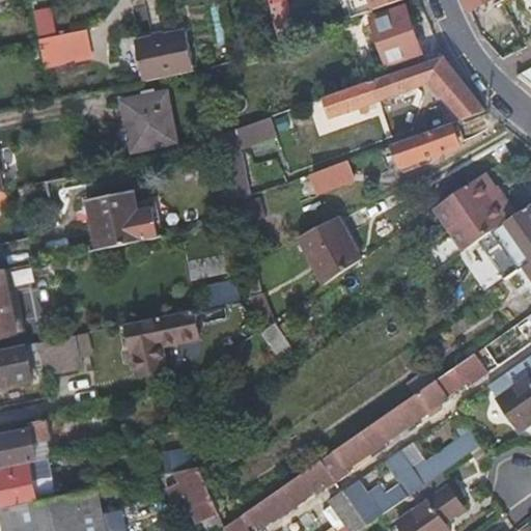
[(54,0),(31,0),(33,9),(49,5),(55,4),(54,0)]
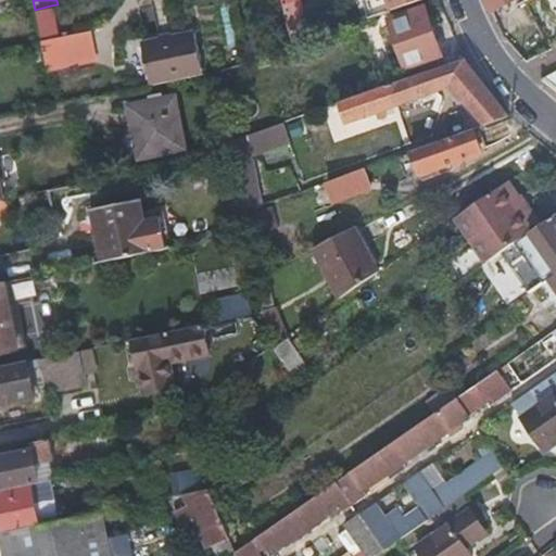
[(362,0),(368,20),(425,0),(362,0)]
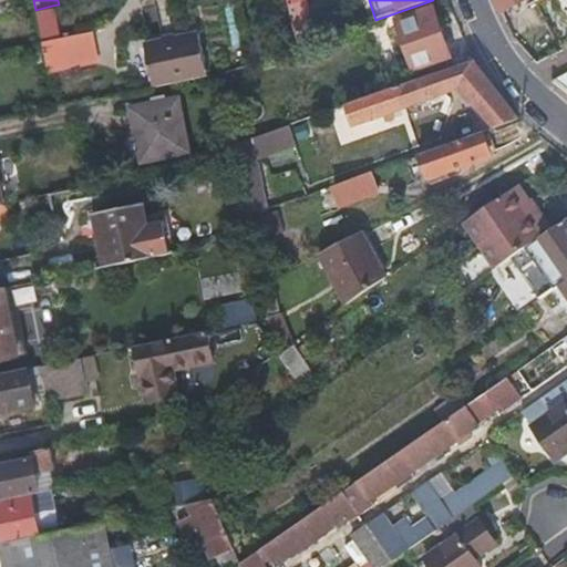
[(492,0),(497,12),(519,0),(492,0)]
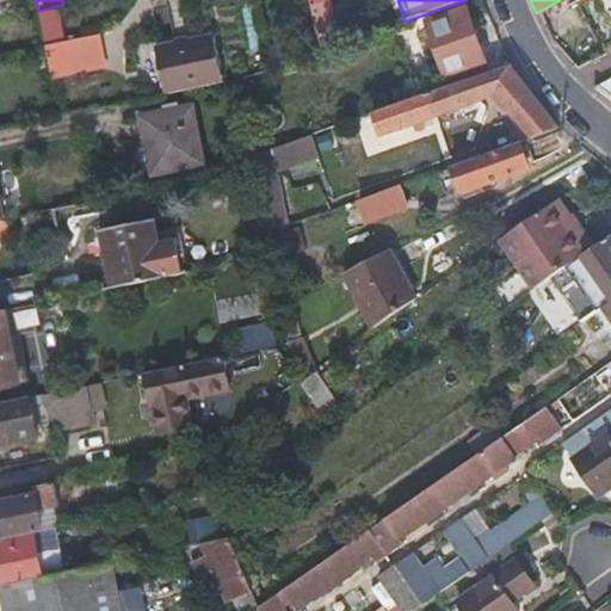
[(56,6),(38,11),(43,35),(61,32),(56,6)]
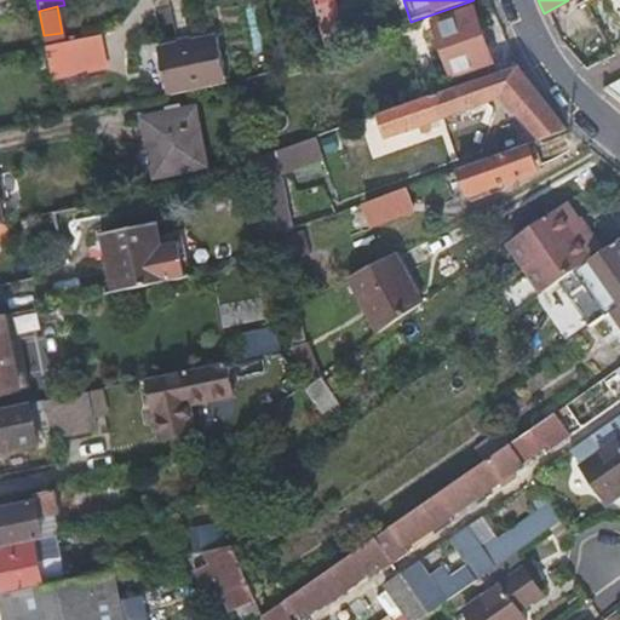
[(430,86),(493,64),(474,10),(412,30),(430,86)]
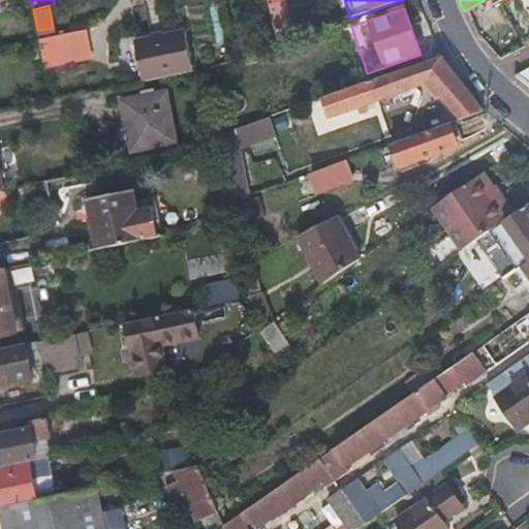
[(494,33),(504,53),(516,48),(505,27),(494,33)]
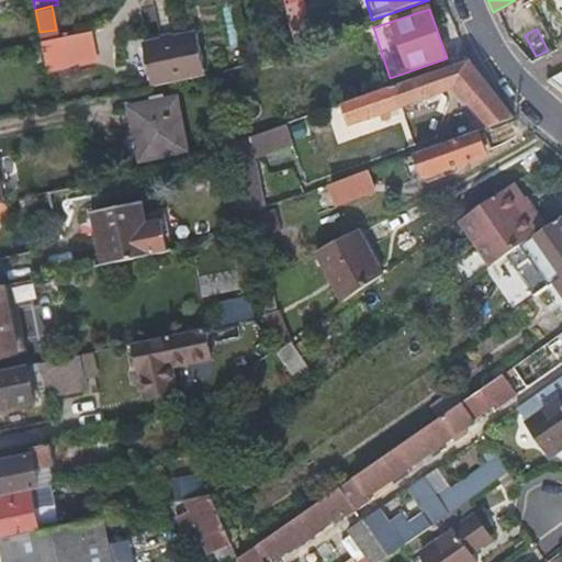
[(56,30),(40,32),(41,41),(57,37),(56,30)]
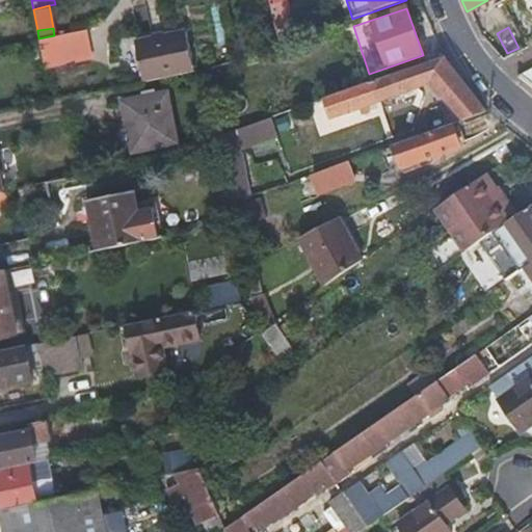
[(92,57),(86,29),(54,35),(38,38),(40,44),(45,67),(92,57)]
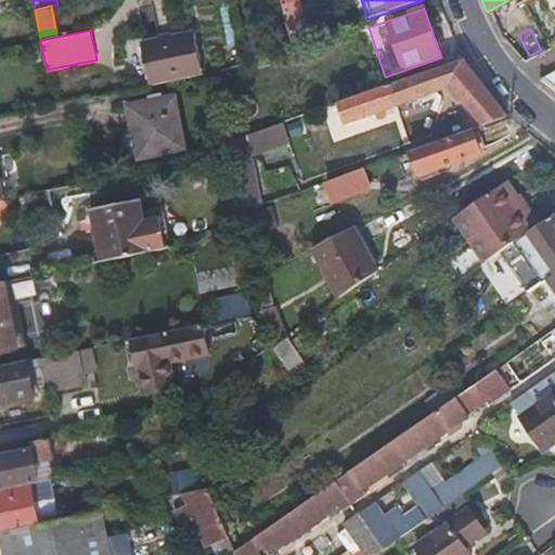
[(141,42),(151,86),(204,75),(194,31),(141,42)]
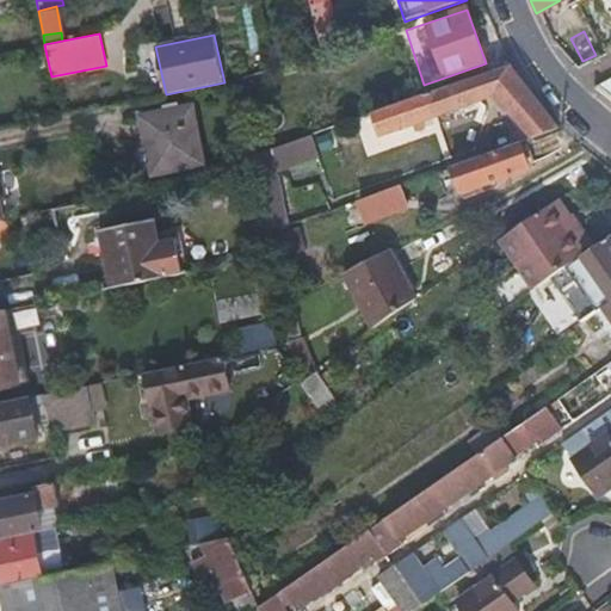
[(512,65),(374,112),(382,137),(504,94),(529,128),(512,134),(514,142),(522,140),(561,125),(549,115),(512,65)]
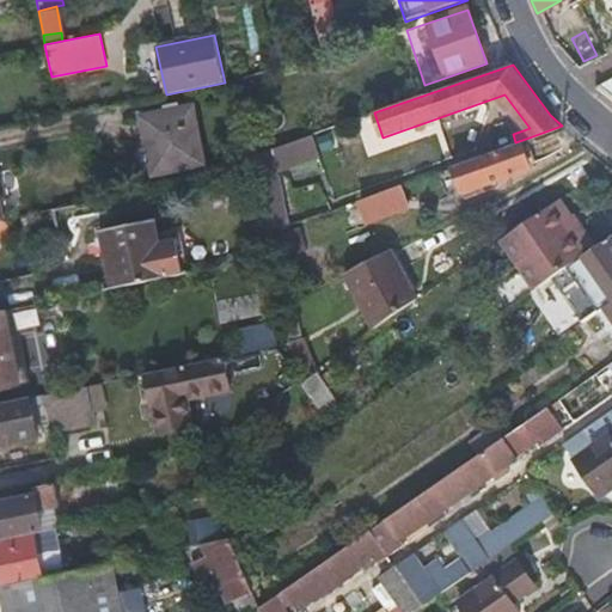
[(611,79),(598,87),(611,98),(611,79)]
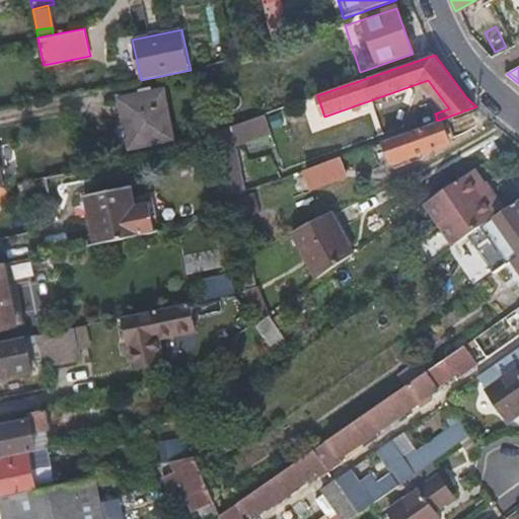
[(130,148),(173,139),(162,91),(120,99),(130,148)]
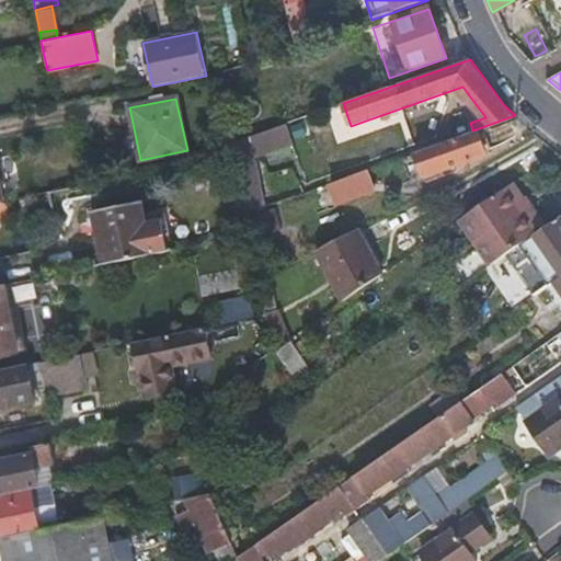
[(487,129),(491,141),(515,134),(511,121),(487,129)]
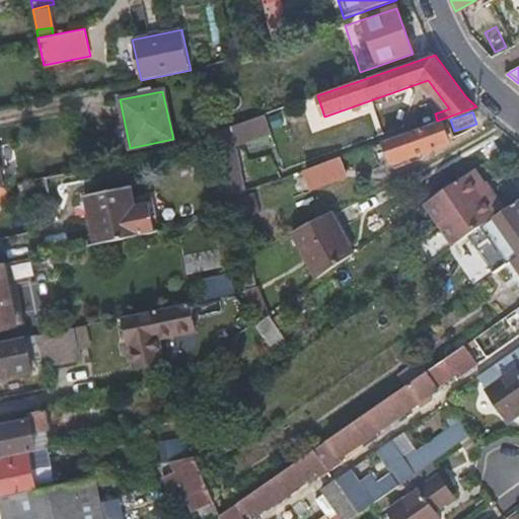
[(443,119),(437,121),(386,140),(396,168),(408,164),(405,157),(451,140),(450,138),(454,136),(449,121),(444,122),(443,119)]
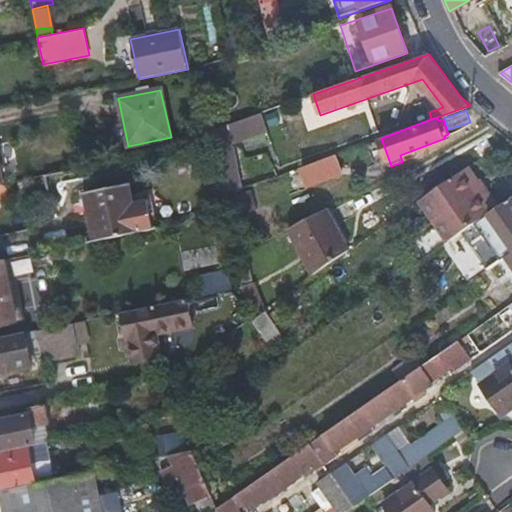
[(211,130),(213,141),(224,196),(242,189),(231,135),(241,133),(238,120),(211,130)]
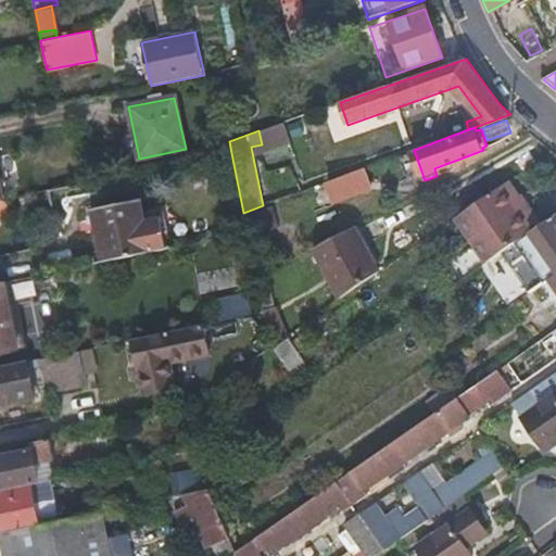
[(333,149),(343,176),(361,169),(353,150),(344,153),(341,146),(333,149)]
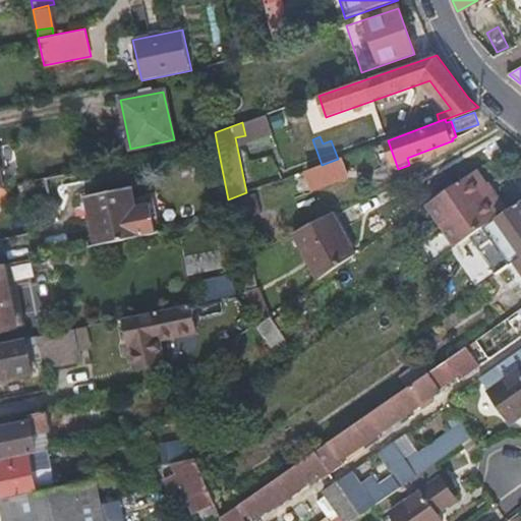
[(338,159),(322,165),(328,185),(348,178),(341,158),(338,159)]
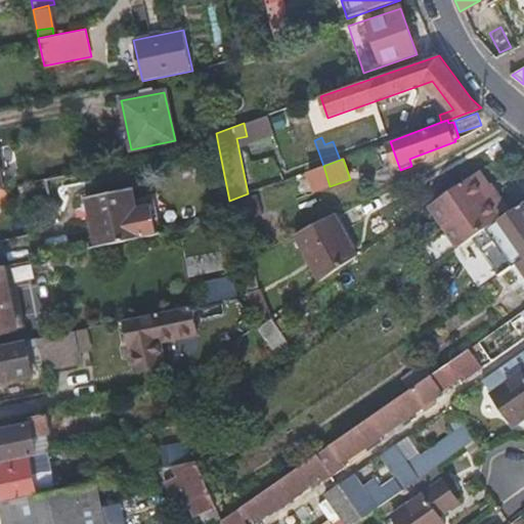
[(460,246),(479,232),(497,220),(504,216),(489,194),(495,190),(479,170),(430,204),(460,246)]
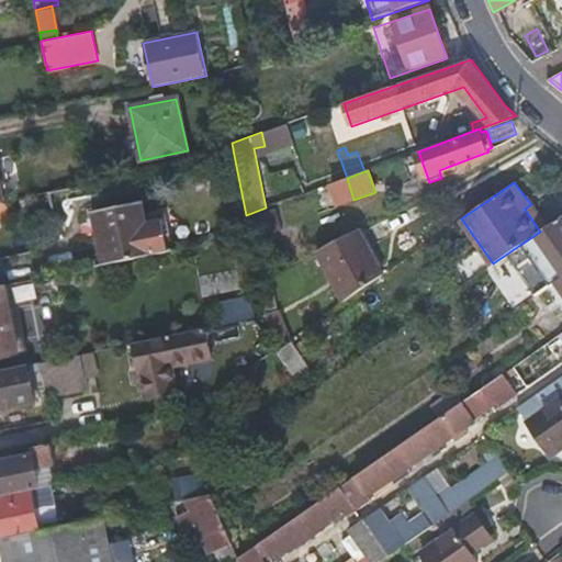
[(37,213),(33,195),(6,202),(9,215),(10,220),(37,213)]
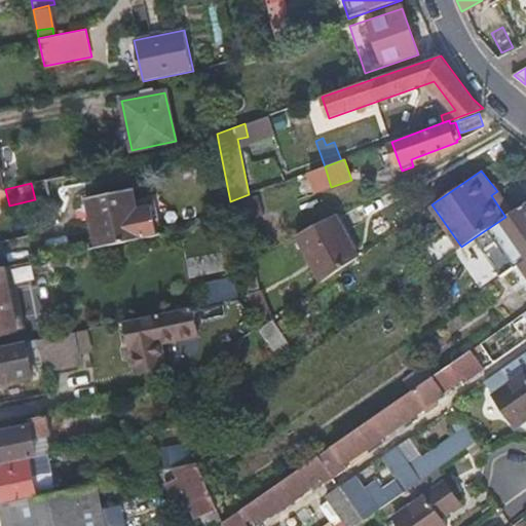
[(491,195),(505,217),(515,210),(500,189),(497,191),(491,195)]
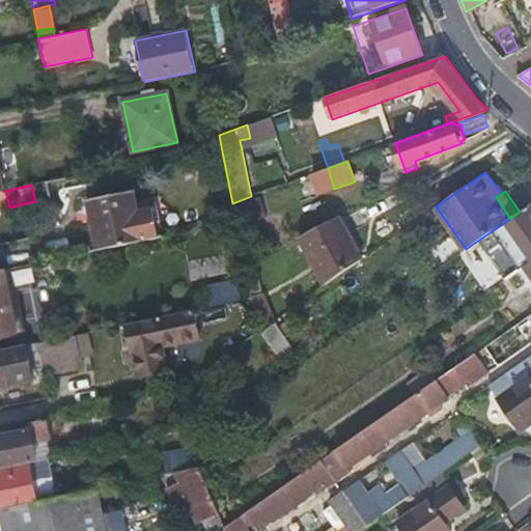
[(132,192),(91,200),(95,220),(92,221),(99,251),(141,243),(164,238),(158,201),(134,206),(132,192)]
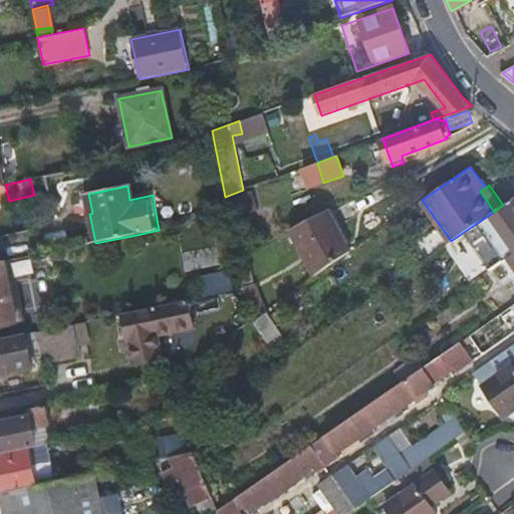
[(501,231),(513,250),(513,197),(503,205),(494,212),(488,216),(487,225),(489,229),(493,231),(496,230),(498,233),(501,231)]
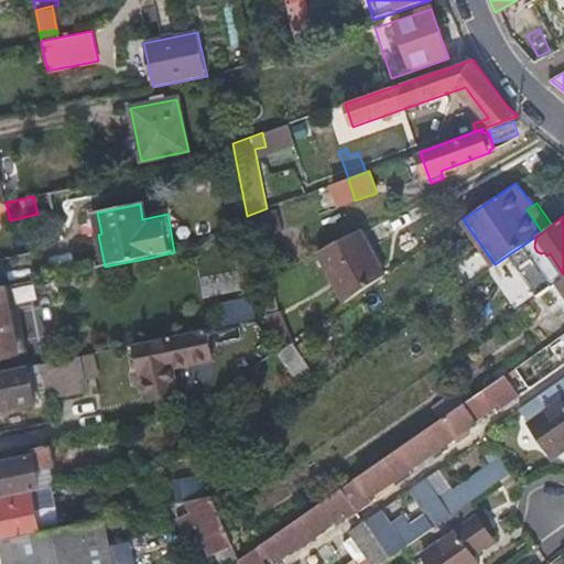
[(384,275),(360,230),(318,253),(345,302),(384,275)]
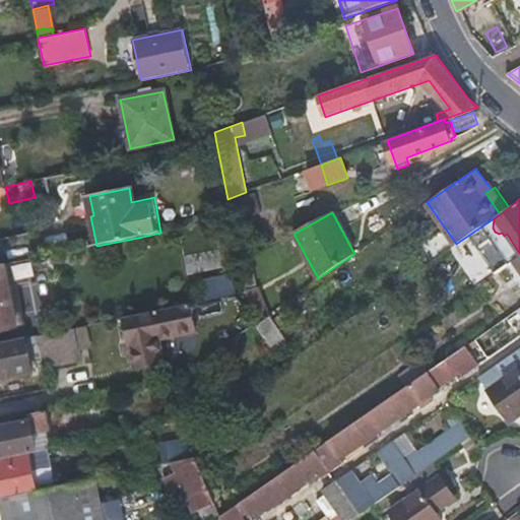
[(28,259),(5,264),(17,327),(23,326),(15,282),(36,268),(34,258),(28,259)]
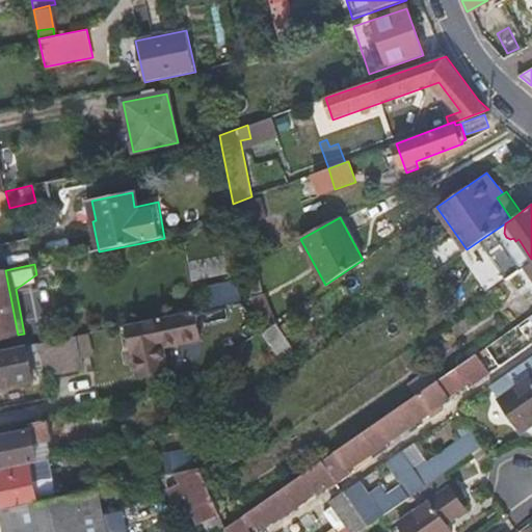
[(5,270),(0,270),(0,338),(18,335),(5,270)]
